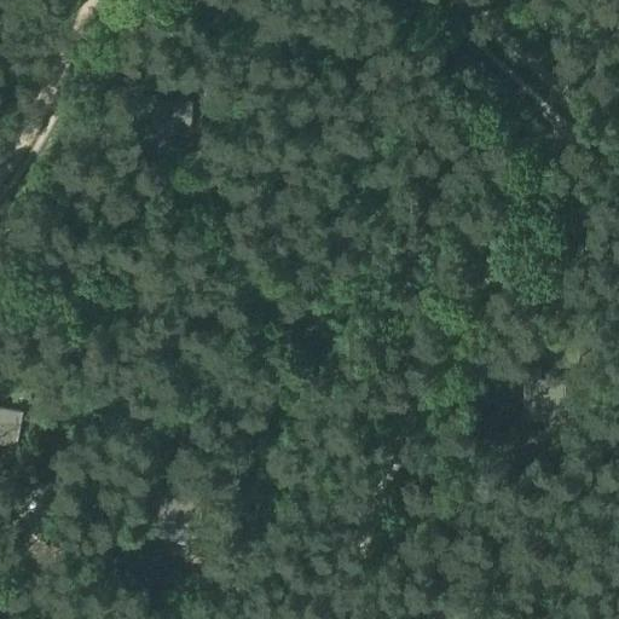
[(127,110),(127,123),(136,123),(136,125),(190,127),(191,100),(137,97),(137,110),(127,110)]
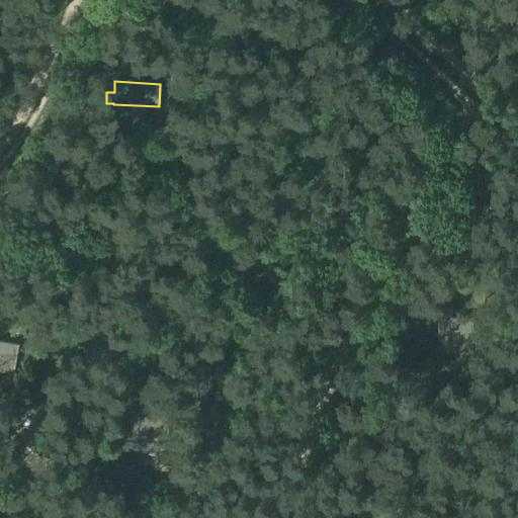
[(291,218),(288,225),(297,228),(299,221),(291,218)]
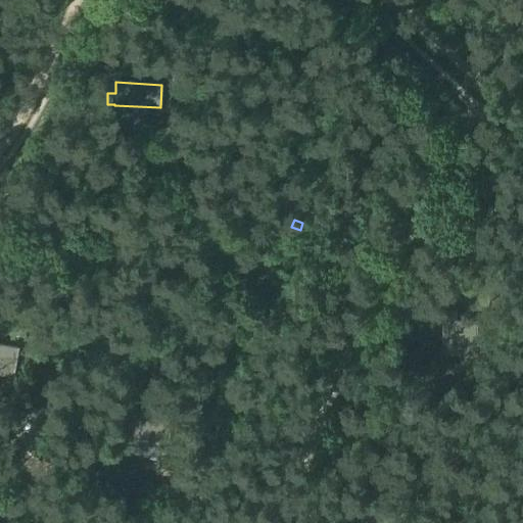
[(0,343),(0,373),(12,376),(17,347),(0,343)]
